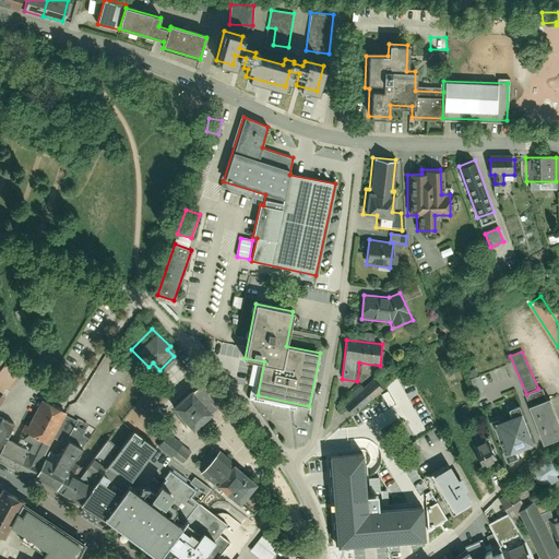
[(470,378),(474,391),(484,388),(478,375),(470,378)]
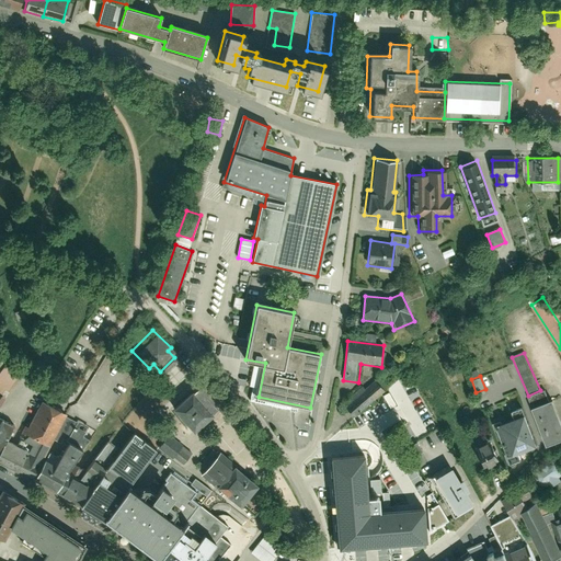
[(386,391),(376,379),(365,388),(363,385),(342,402),(354,418),(386,391)]
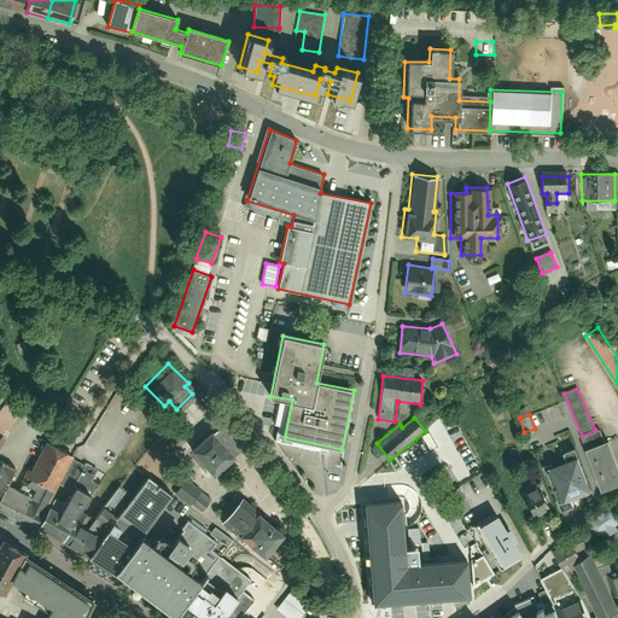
[(204,429),(181,449),(207,476),(228,455),(227,454),(235,445),(215,423),(207,431),(204,429)]
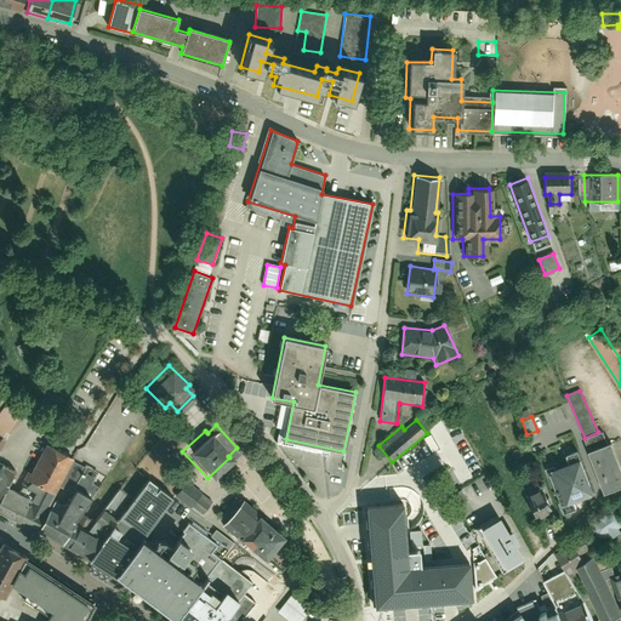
[(620,472),(605,433),(584,442),(603,491),(620,484),(620,472)]
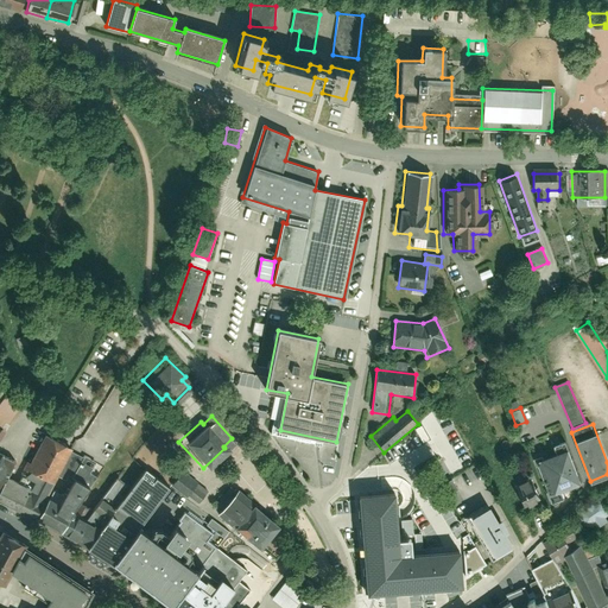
[(416,429),(423,443),(429,439),(422,425),(416,429)]
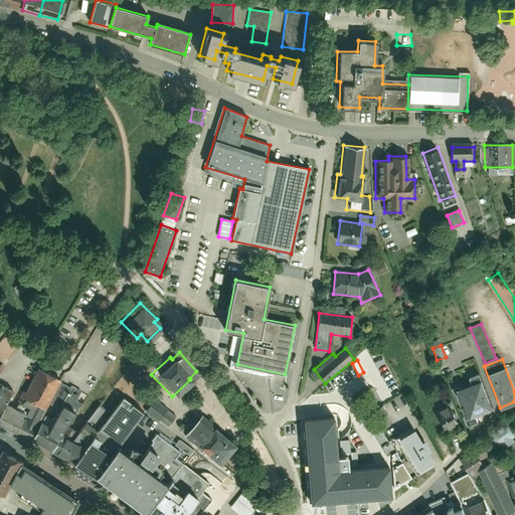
[(59,375),(36,363),(21,394),(43,406),(59,375)]
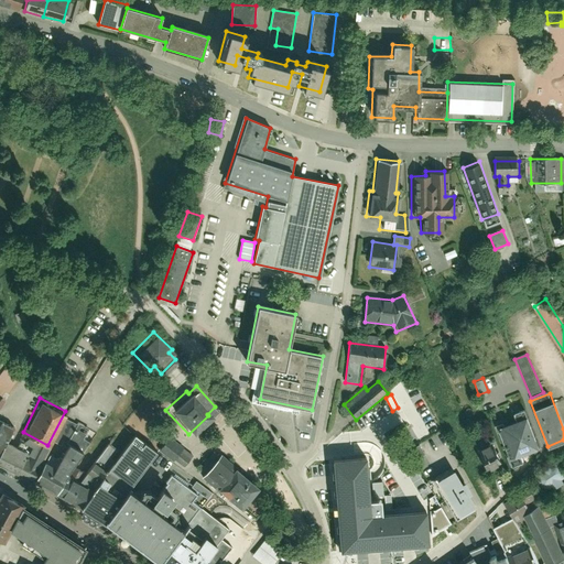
[(30,479),(56,492),(68,468),(91,424),(65,411),(47,445),(30,479)]
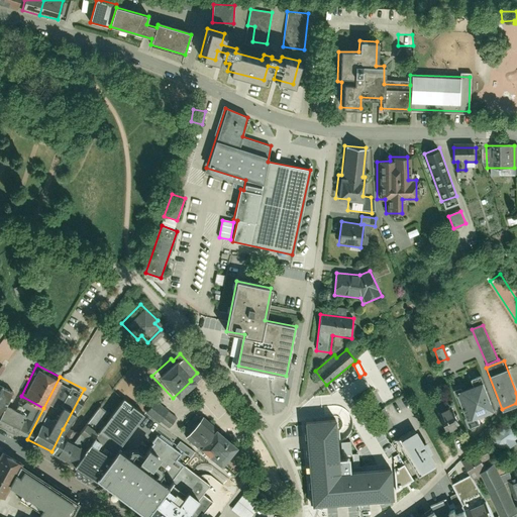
[(495,412),(485,384),(455,395),(470,432),(481,428),(478,419),(495,412)]
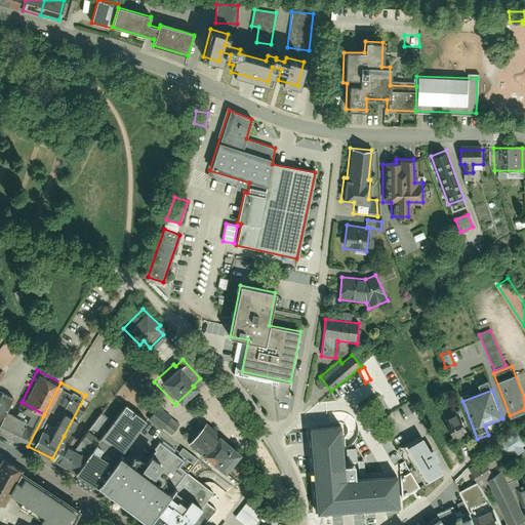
[(106,422),(72,471),(93,485),(118,449),(142,415),(121,401),(106,422)]
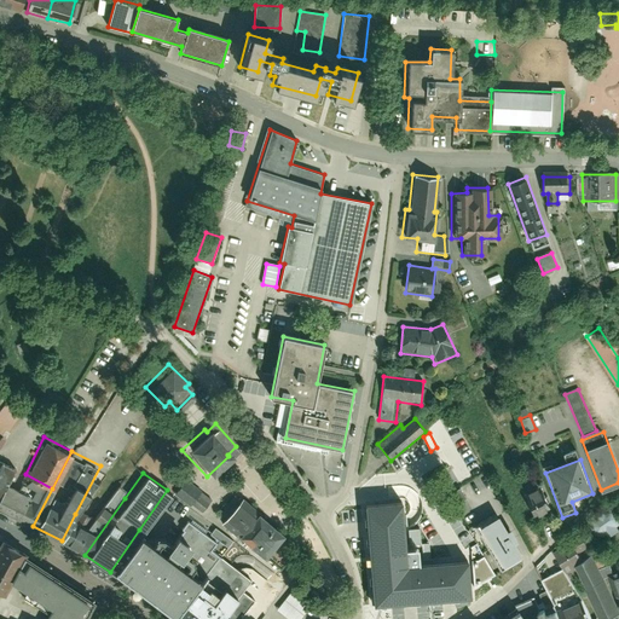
[(0,508),(33,526),(52,489),(25,474),(19,485),(28,489),(24,496),(1,484),(0,485),(0,508)]
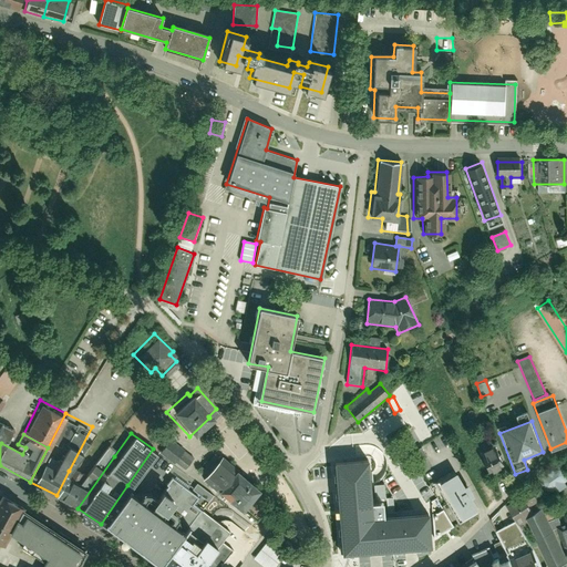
[(57,495),(78,508),(114,456),(111,453),(116,445),(106,439),(96,454),(80,476),(69,471),(57,495)]
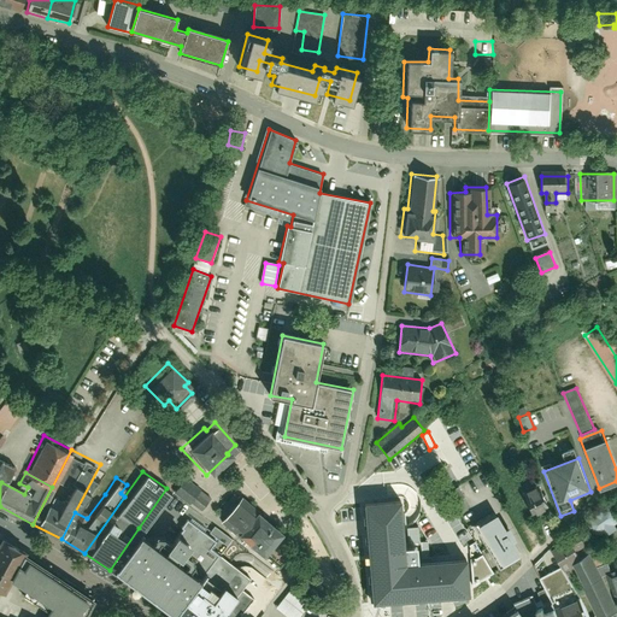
[(211,499),(183,477),(175,488),(204,510),(211,499)]
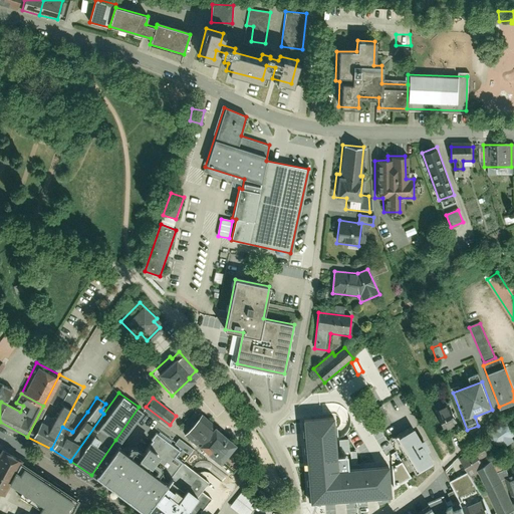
[(436,411),(443,429),(458,423),(450,405),(436,411)]
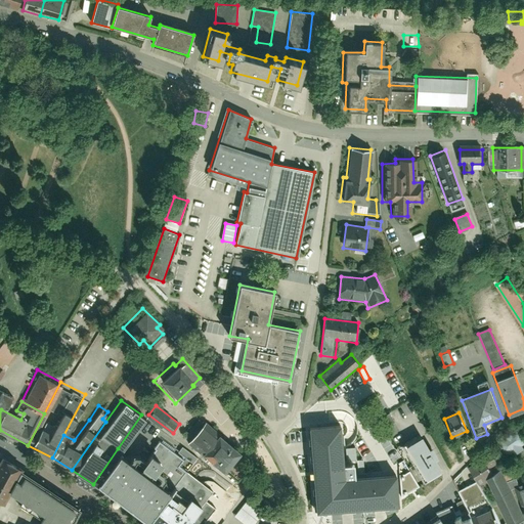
[(210,435),(197,424),(183,439),(199,451),(198,453),(219,471),(235,450),(213,432),(210,435)]
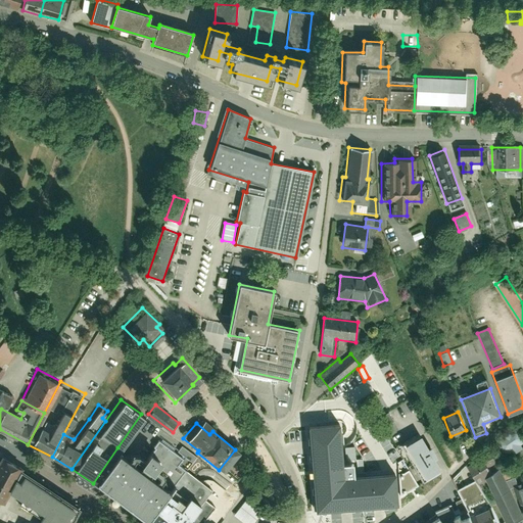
[(395,474),(354,477),(353,463),(342,464),(339,424),(308,426),(316,511),(319,511),(318,514),(322,515),(326,517),(328,510),(397,505),(395,474)]
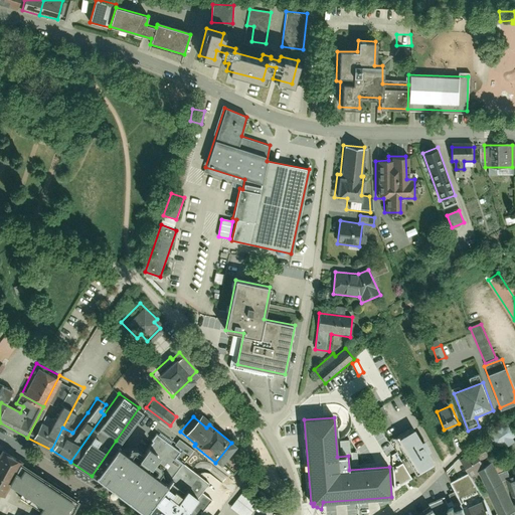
[(506,423),(494,432),(490,435),(490,440),(494,446),(499,447),(512,440),(514,437),(514,433),(514,432),(510,423),(506,423)]
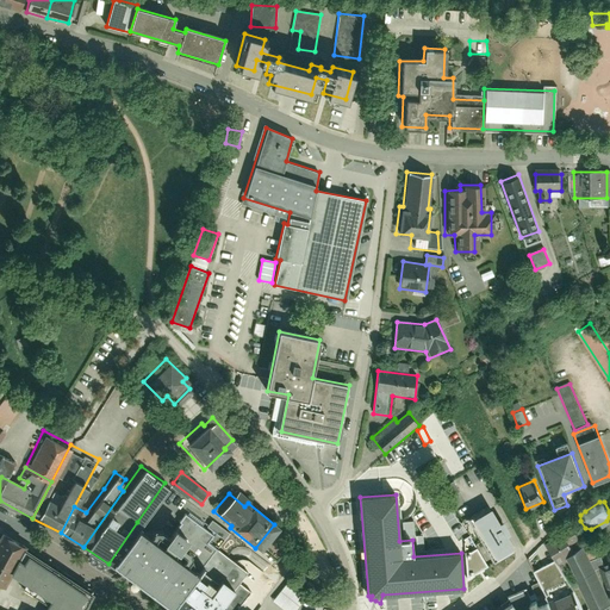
[(492,505),(470,517),(493,561),(515,549),(505,533),(511,530),(504,518),(500,521),(492,505)]
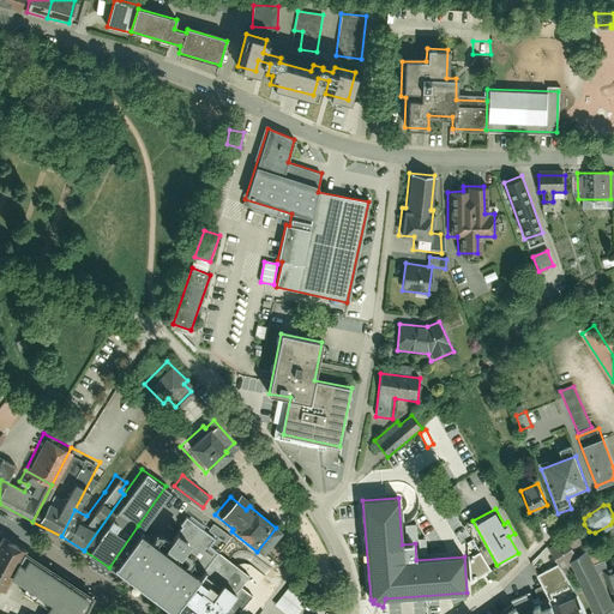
[(138,525),(109,567),(172,612),(218,547),(212,542),(220,534),(191,513),(185,521),(187,522),(180,531),(175,528),(163,545),(138,525)]
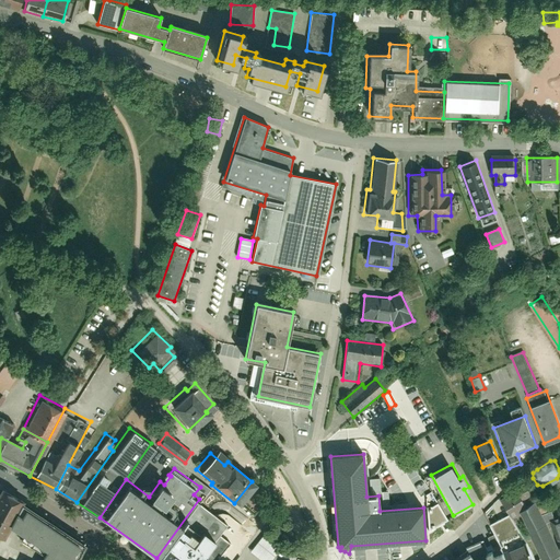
[(526,487),(500,500),(505,513),(509,511),(517,506),(533,500),(526,487)]
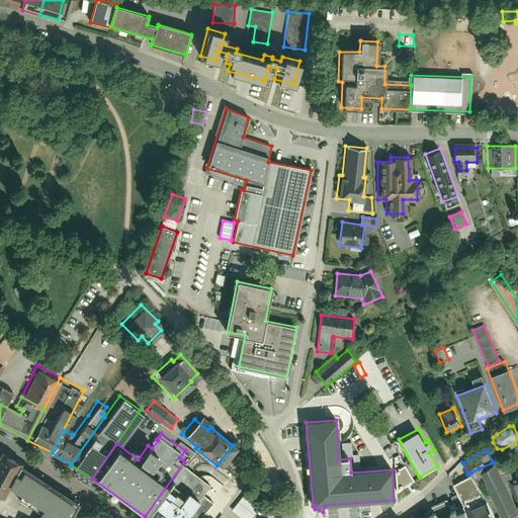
[(19,462),(0,452),(0,498),(5,488),(17,466),(19,462)]
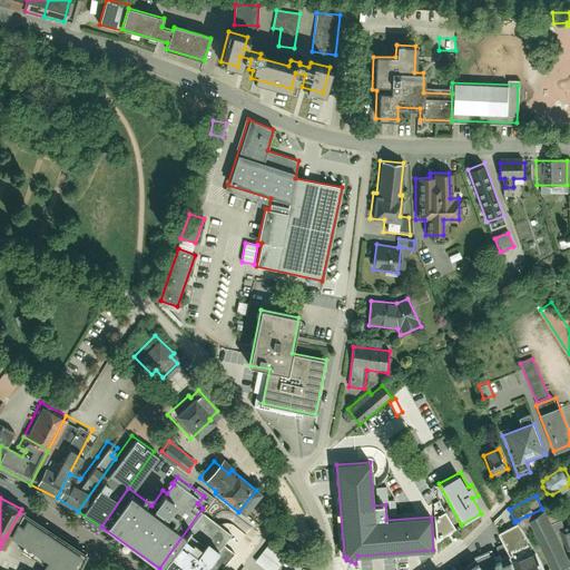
[(203,508),(159,568),(161,569),(195,569),(227,526),(203,508)]
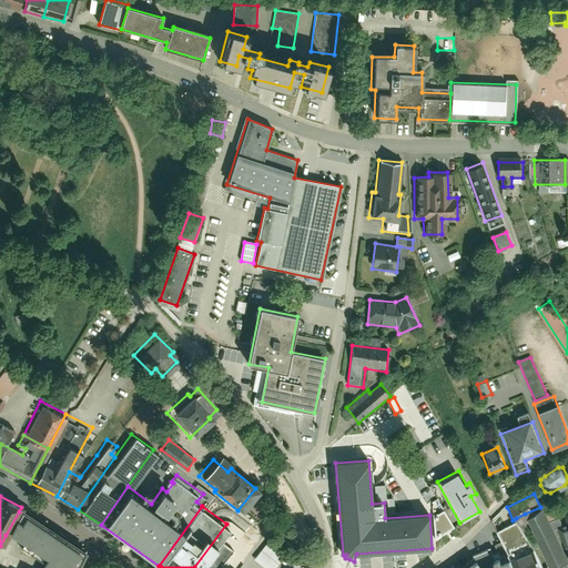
[(549,567),(566,560),(540,507),(525,514),(537,540),(548,563),(549,567)]
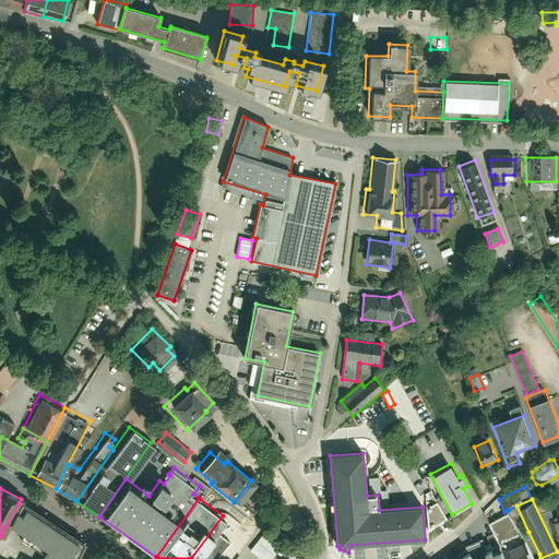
[(437,502),(431,506),(426,506),(428,531),(447,520),(437,502)]
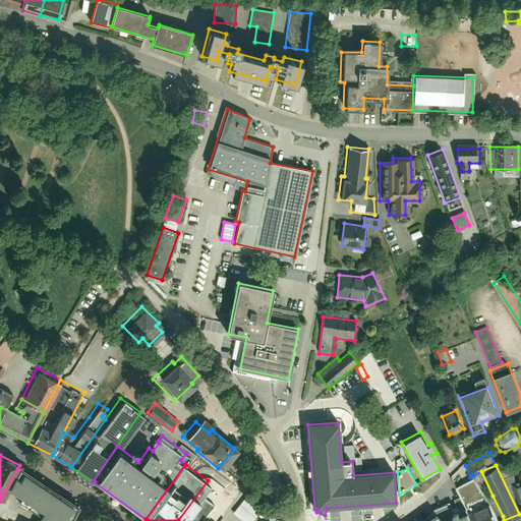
[(68,520),(76,504),(17,469),(5,490),(38,511),(34,518),(40,520),(68,520)]
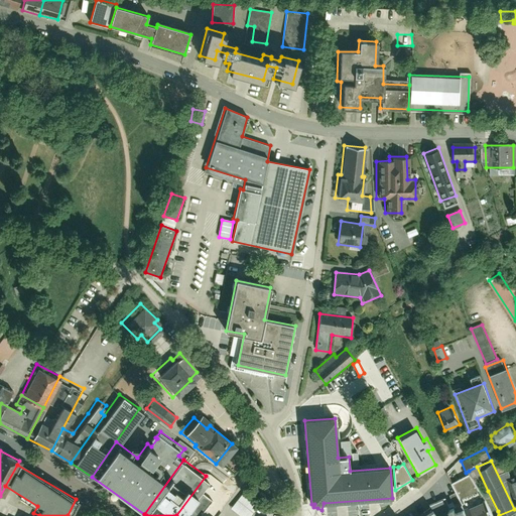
[(515,501),(515,473),(509,476),(507,469),(501,471),(513,502),(515,501)]
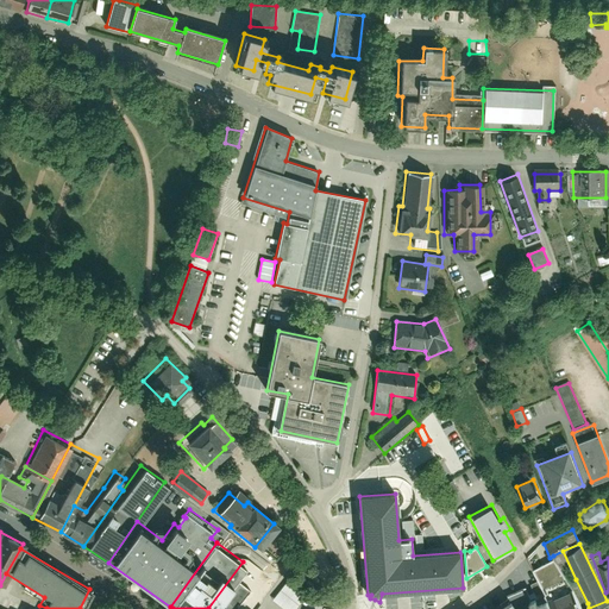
[(552,608),(581,608),(579,607),(567,583),(553,556),(550,558),(531,567),(545,596),(552,608)]
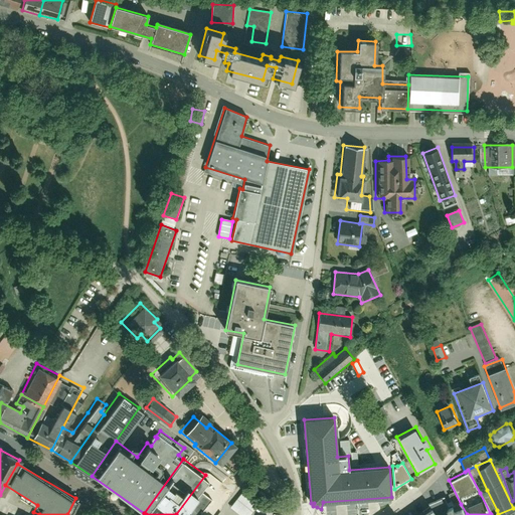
[(205,475),(176,514),(198,514),(213,496),(204,490),(212,479),(205,475)]
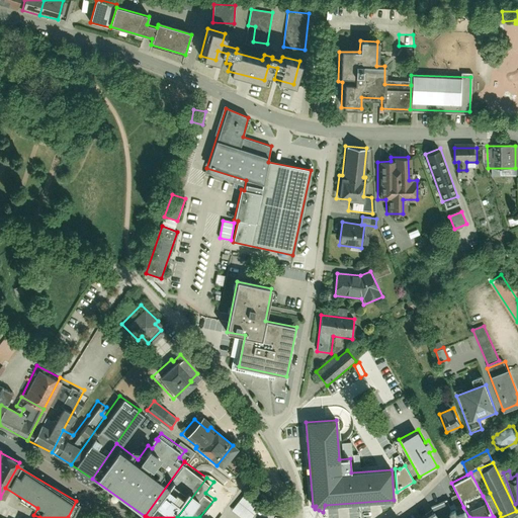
[(243,493),(231,511),(241,517),(251,517),(260,504),(243,493)]
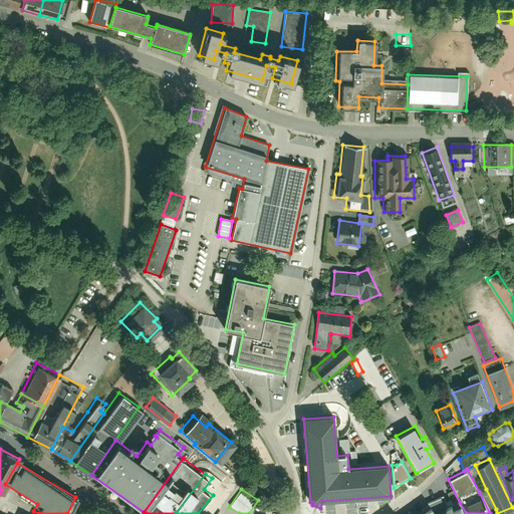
[(496,509),(486,489),(479,492),(489,512),(496,509)]
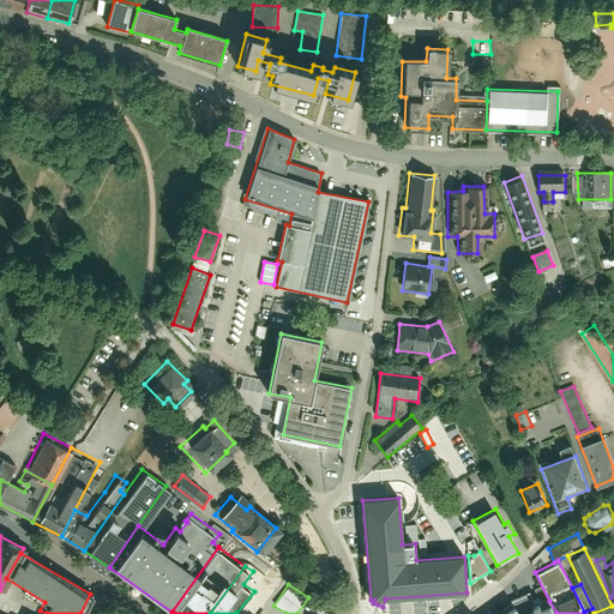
[(539,607),(530,591),(512,602),(515,608),(518,613),(557,613),(549,601),(539,607)]
